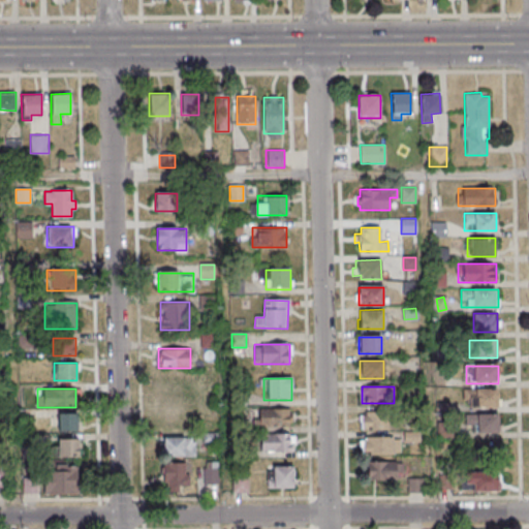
[(498,391),(464,391),(464,409),(498,409),(498,391)]
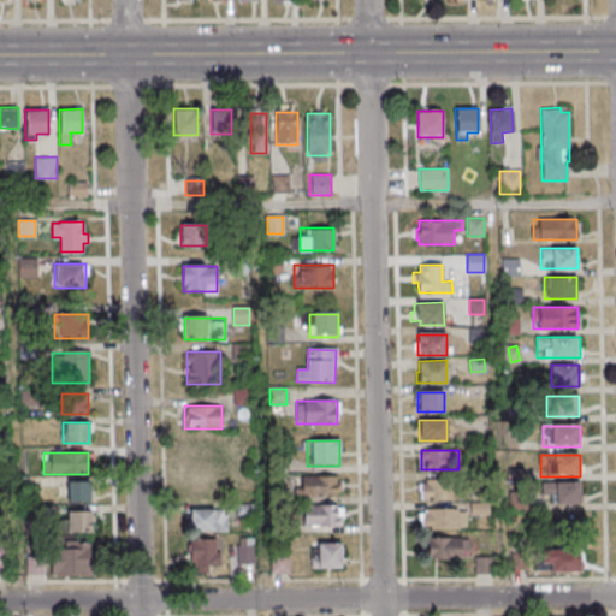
[(338,497),(338,477),(291,477),(291,497),(338,497)]
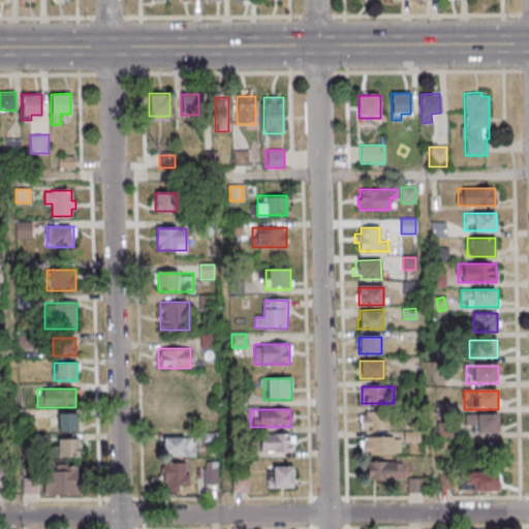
[(362,429),(396,429),(396,412),(362,412),(362,429)]
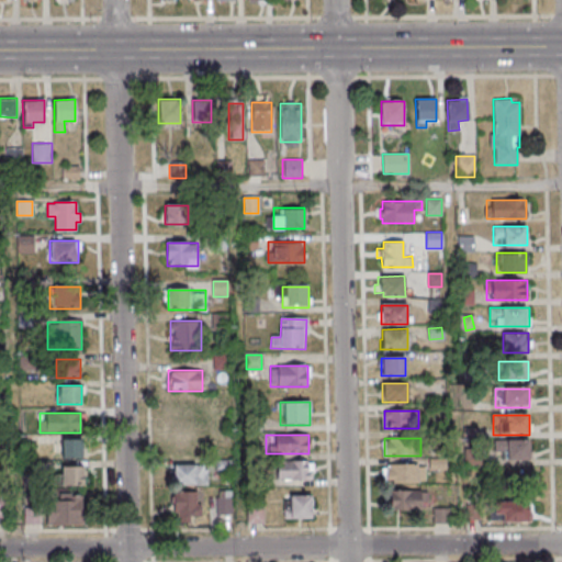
[(81,439),(62,439),(62,458),(81,458),(81,439)]
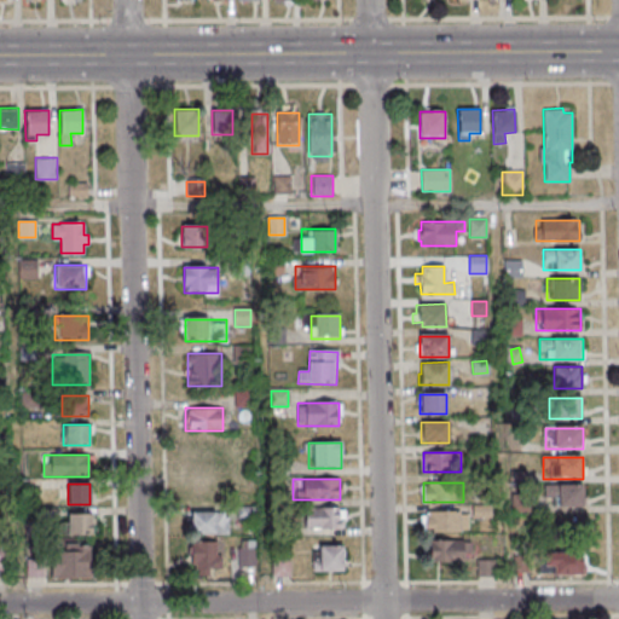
[(583,486),(545,486),(545,509),(583,509),(583,486)]
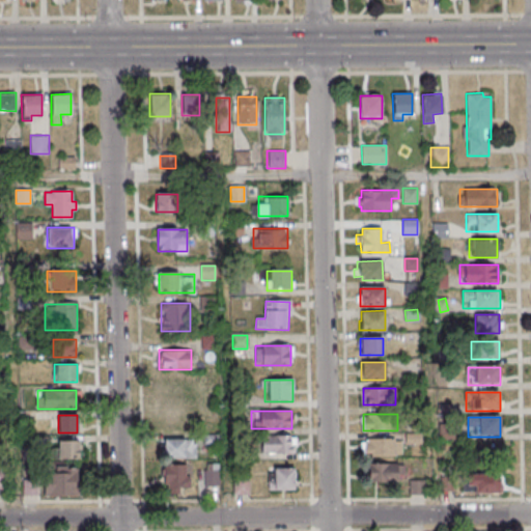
[(261,453),(295,453),(295,435),(261,435),(261,453)]
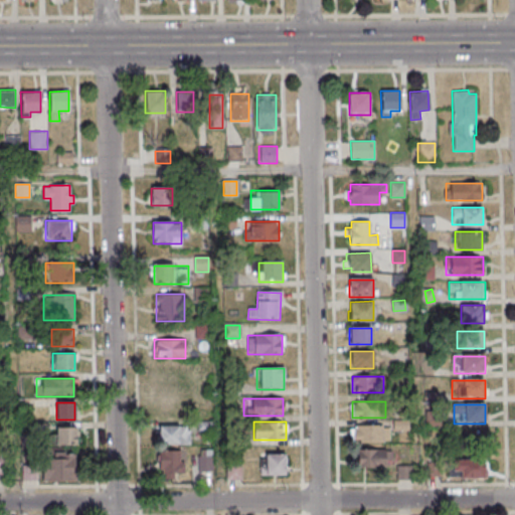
[(190,444),(190,425),(159,425),(159,444),(190,444)]
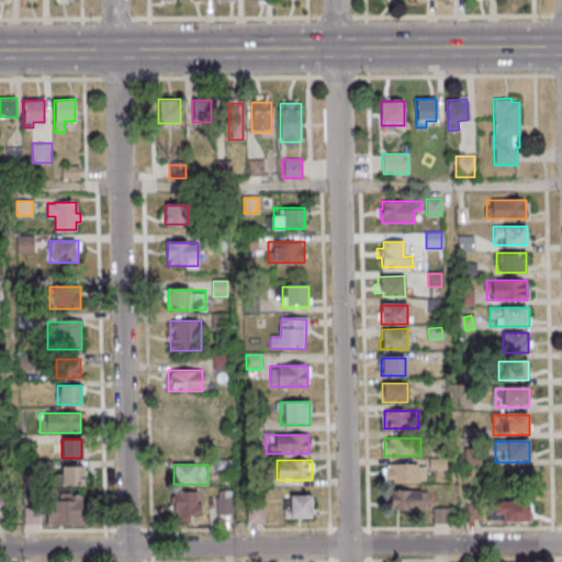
[(424,464),(384,464),(384,482),(424,482),(424,464)]
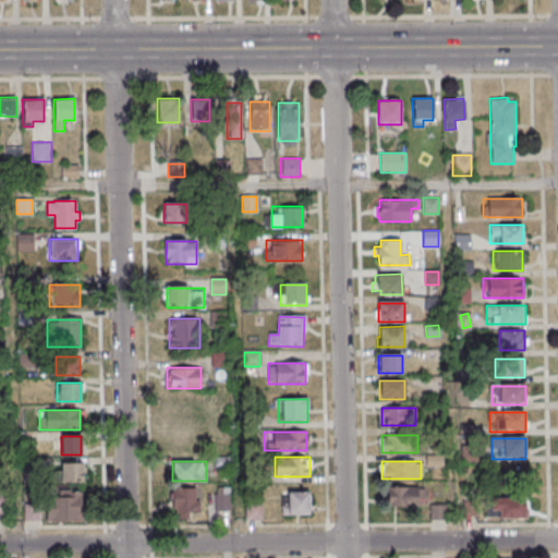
[(62,482),(83,482),(83,463),(62,463),(62,482)]
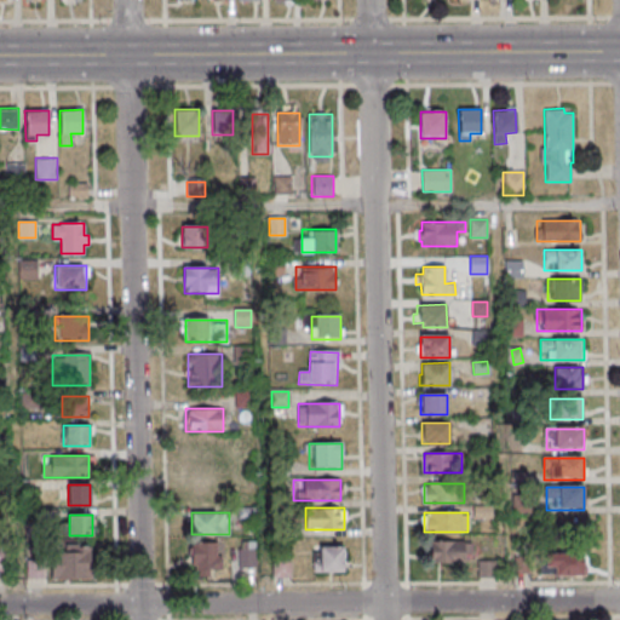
[(464,562),(464,540),(428,540),(428,562),(464,562)]
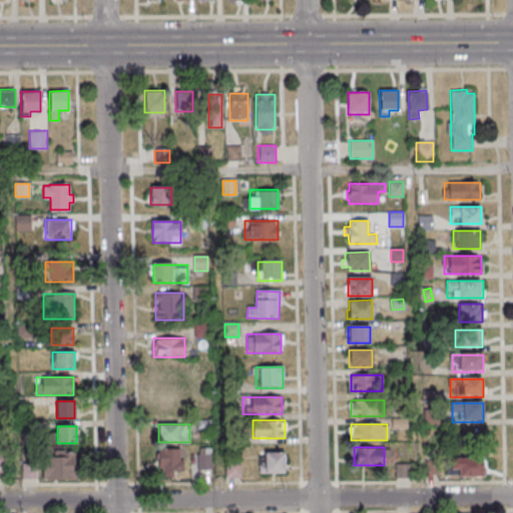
[(196,448),(196,470),(211,470),(211,448),(196,448)]
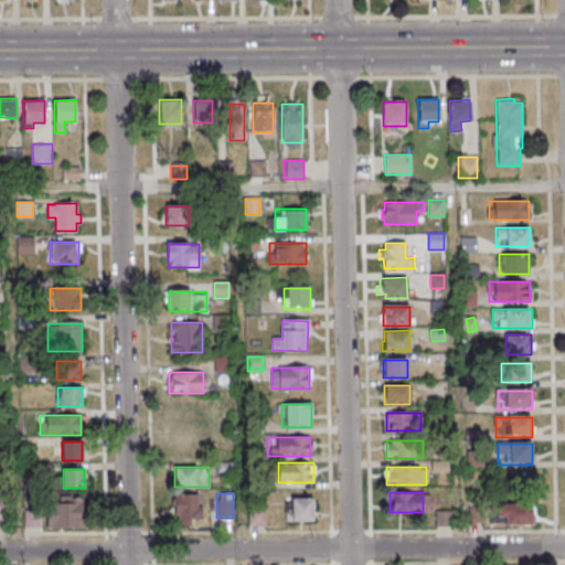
[(176,494),(176,522),(202,522),(202,494),(176,494)]
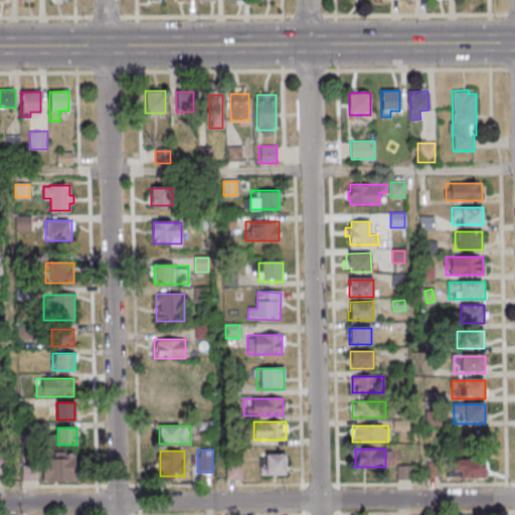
[(286,476),(286,454),(261,454),(261,476),(286,476)]
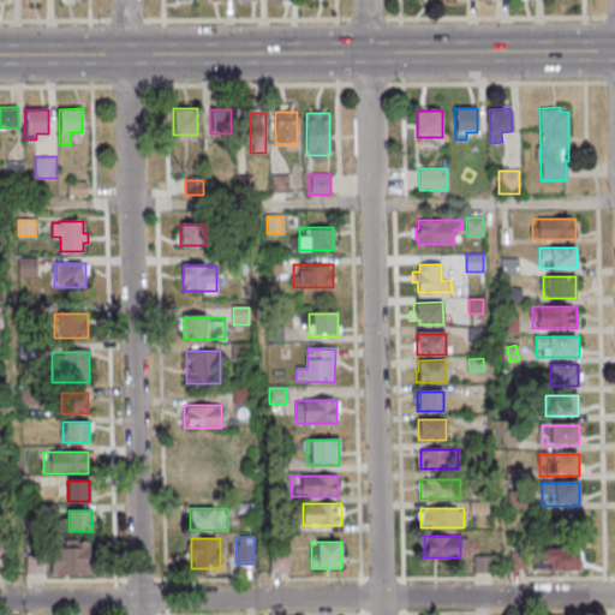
[(51,544),(51,574),(89,574),(89,544),(51,544)]
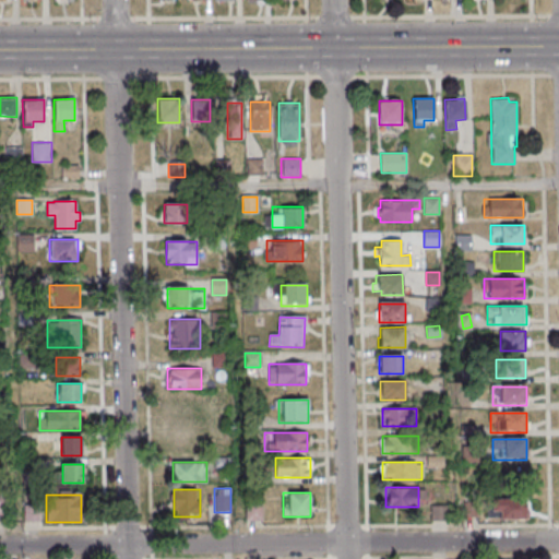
[(526,499),(490,499),(490,520),(526,520),(526,499)]
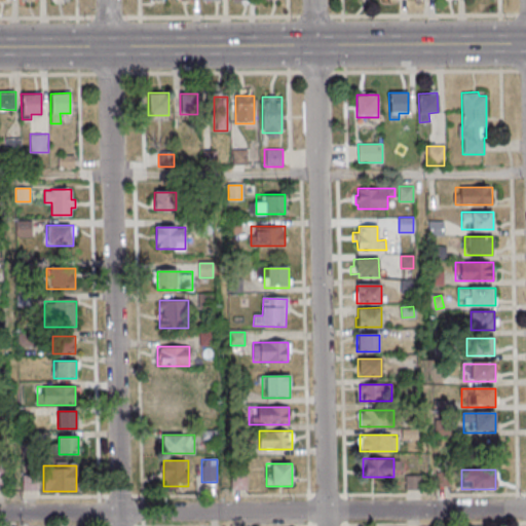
[(419,477),(406,477),(406,490),(419,490),(419,477)]
